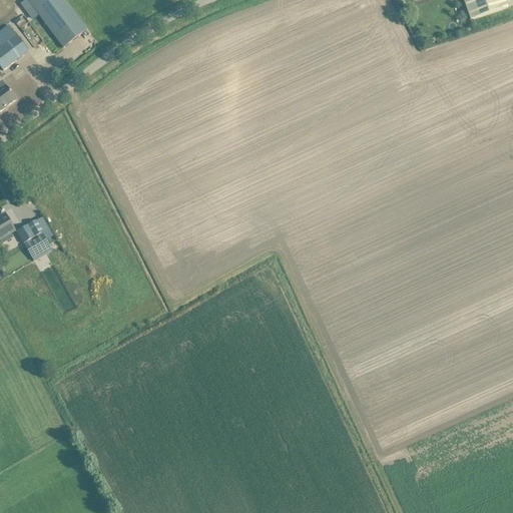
[(87,31),(81,23),(63,0),(26,0),(26,1),(63,49),(87,31)]
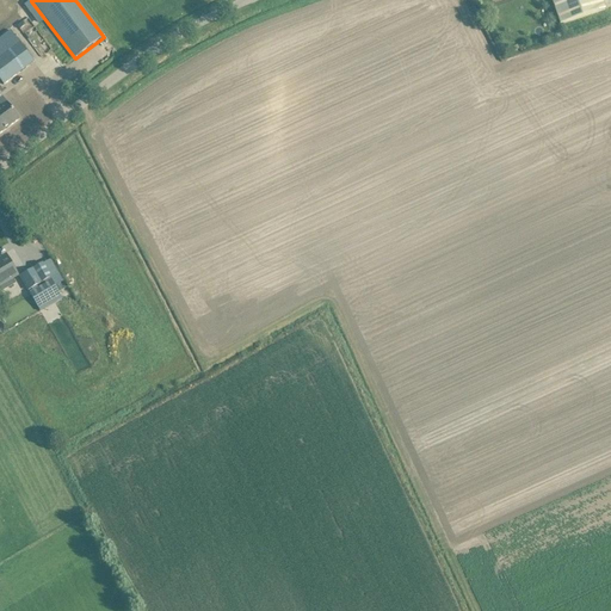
[(550,0),(560,26),(605,11),(600,0),(550,0)]
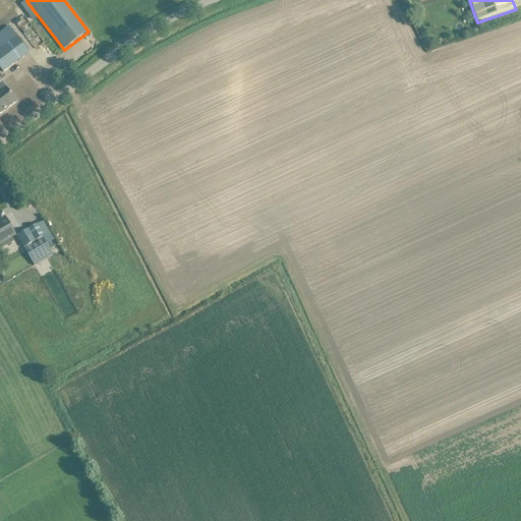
[(30,53),(9,26),(0,33),(0,69),(3,73),(30,53)]
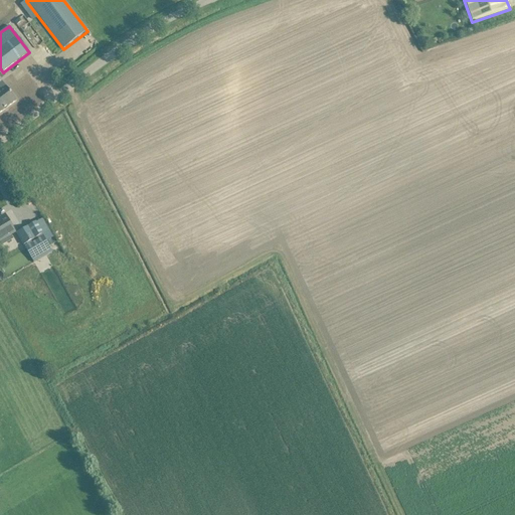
[(0,113),(16,102),(6,88),(2,82),(0,83),(0,113)]
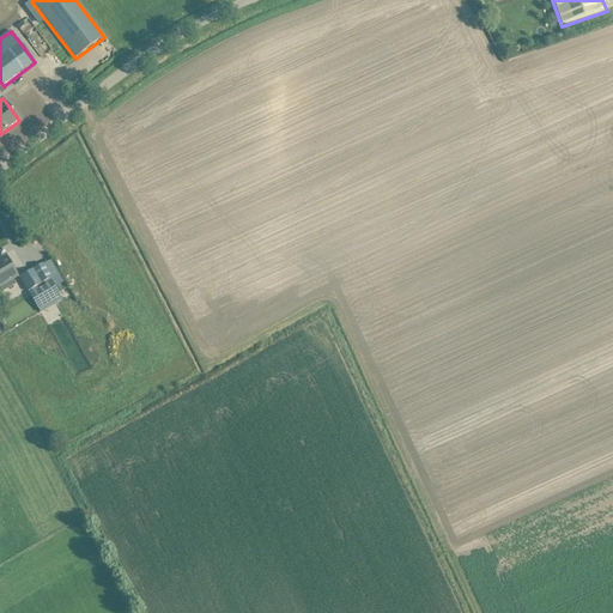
[(0,292),(14,285),(12,280),(18,278),(6,258),(0,260),(0,292)]
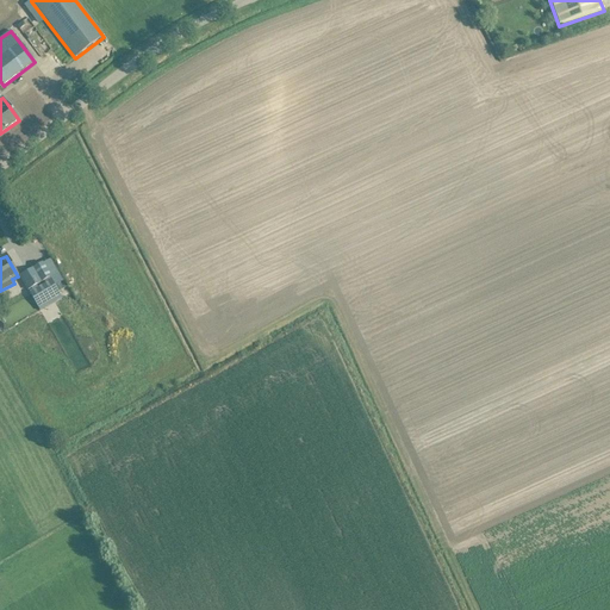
[(43,263),(19,277),(29,292),(51,279),(43,263)]
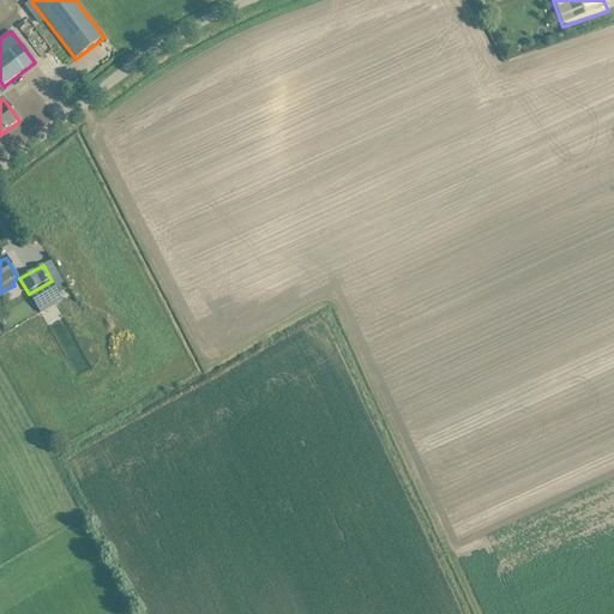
[(52,283),(30,295),(38,311),(60,298),(52,283)]
